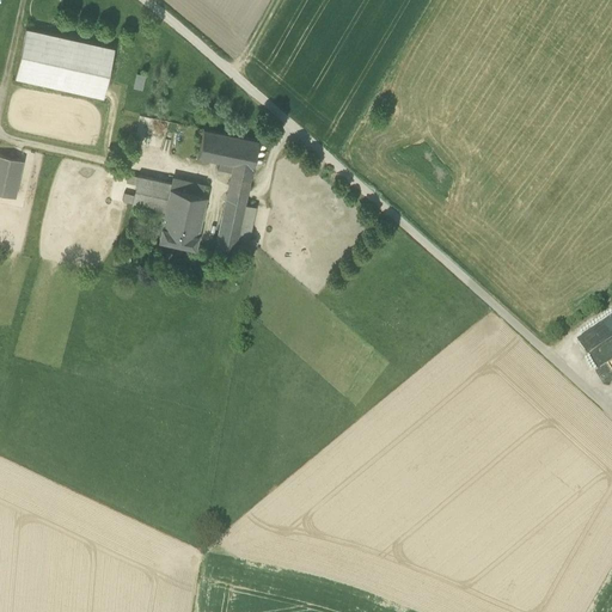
[(14,78),(104,97),(115,48),(25,28),(14,78)]
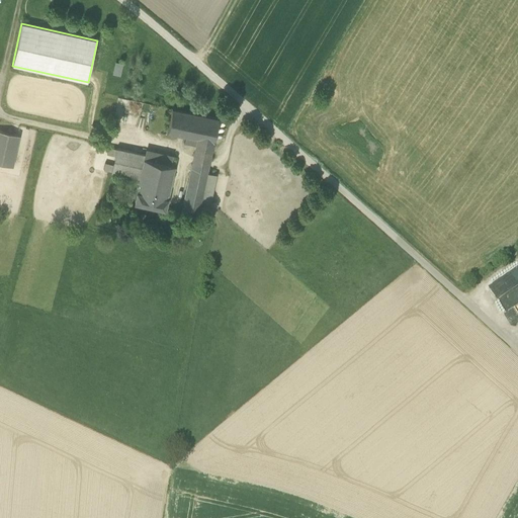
[(120,74),(122,63),(115,62),(113,73),(120,74)]
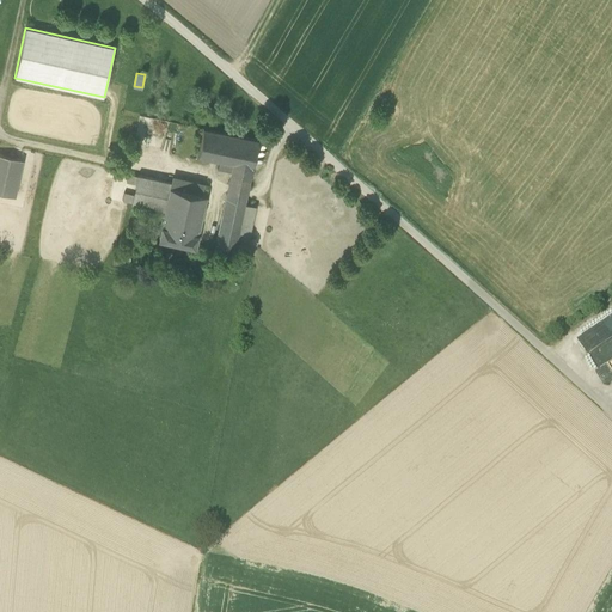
[(219,161),(233,164),(252,167),(258,141),(203,129),(197,157),(219,161)]
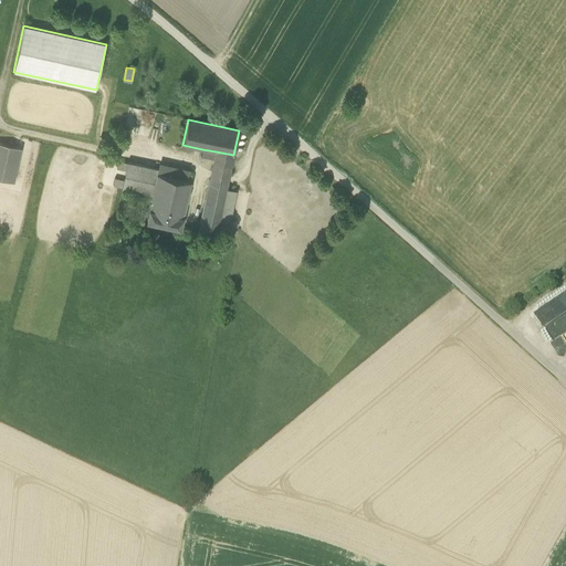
[(0,179),(11,182),(14,167),(19,148),(0,143),(0,179)]
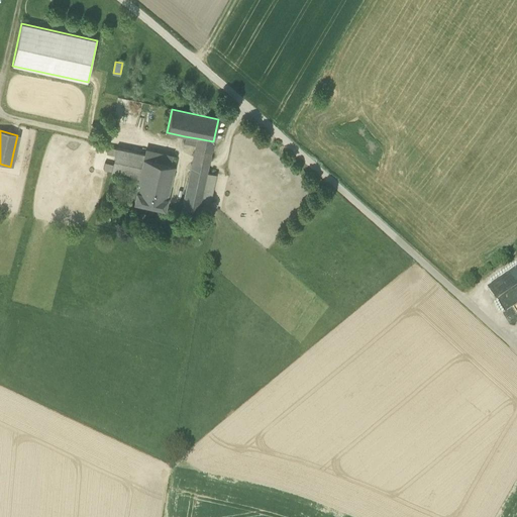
[(184,143),(195,146),(197,138),(185,136),(184,143)]
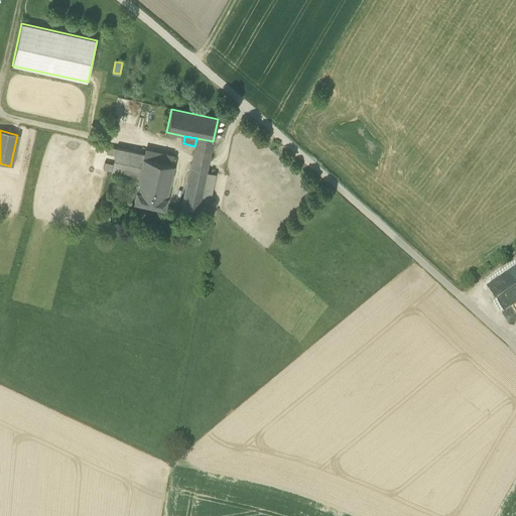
[(195,146),(192,155),(209,159),(213,141),(197,138),(195,146)]
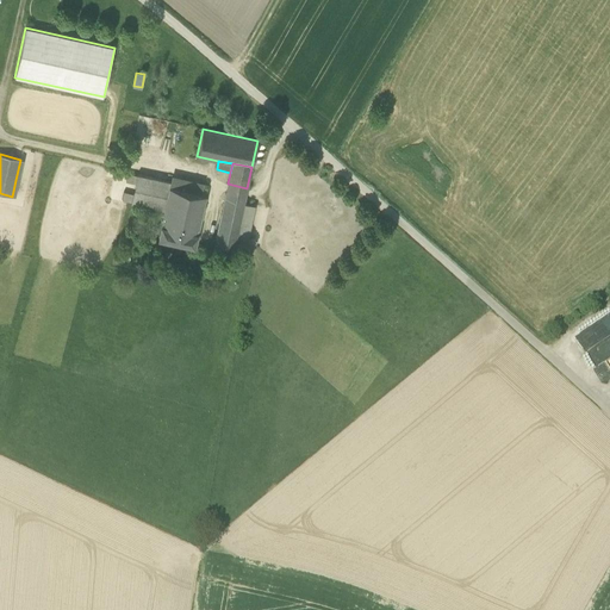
[(165,211),(165,210),(169,188),(170,182),(137,175),(137,176),(131,204),(165,211)]
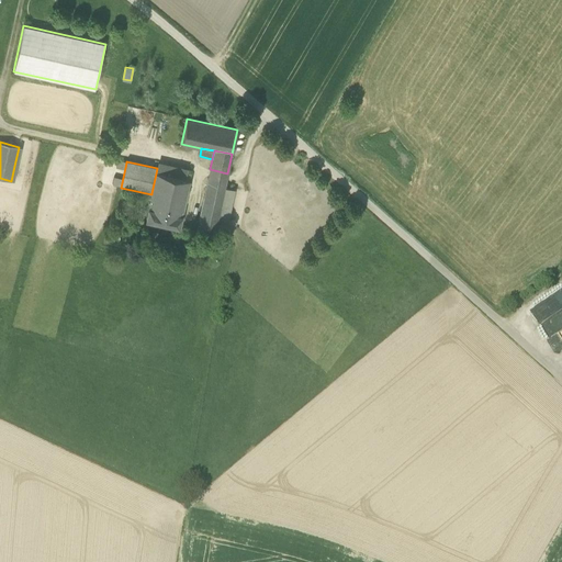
[(188,169),(158,163),(157,168),(156,173),(186,180),(188,169)]
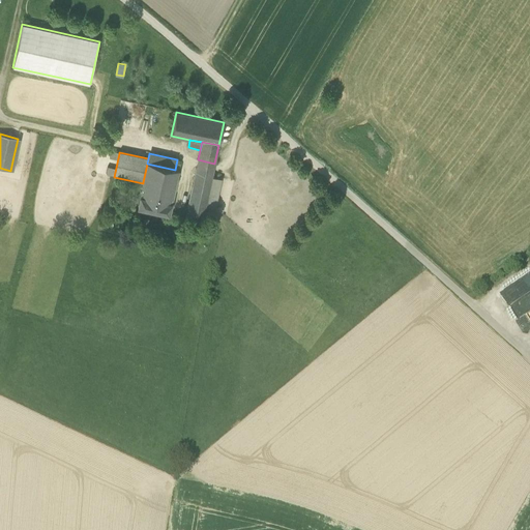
[(198,159),(196,169),(212,173),(214,164),(198,159)]
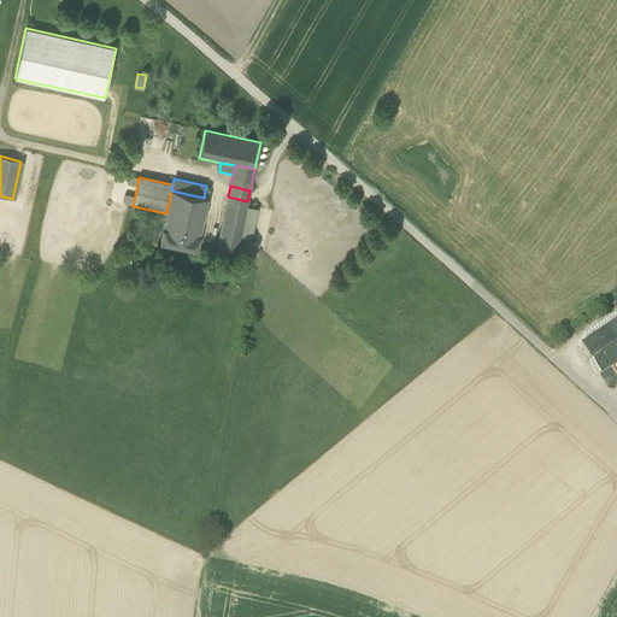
[(204,198),(171,191),(166,212),(203,221),(209,199),(204,198)]
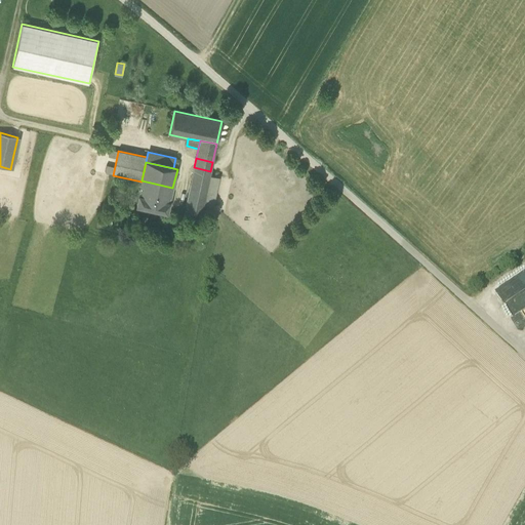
[(209,175),(210,171),(194,167),(185,212),(201,216),(202,209),(209,175)]
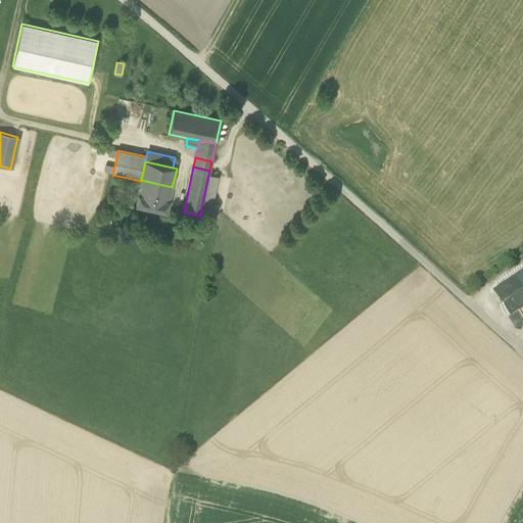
[(219,177),(208,175),(201,208),(211,210),(219,177)]
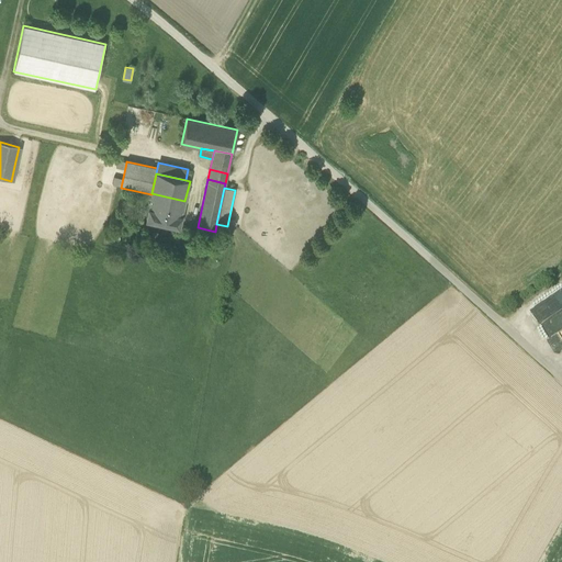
[(146,221),(179,227),(184,201),(152,193),(152,194),(146,221)]
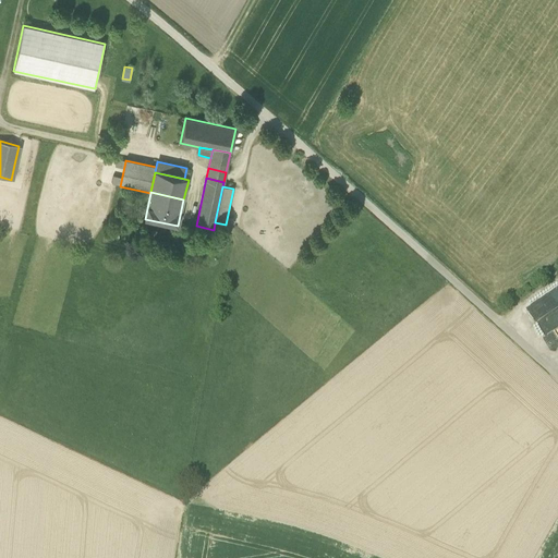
[(557,287),(526,306),(540,327),(545,324),(543,318),(557,308),(557,287)]
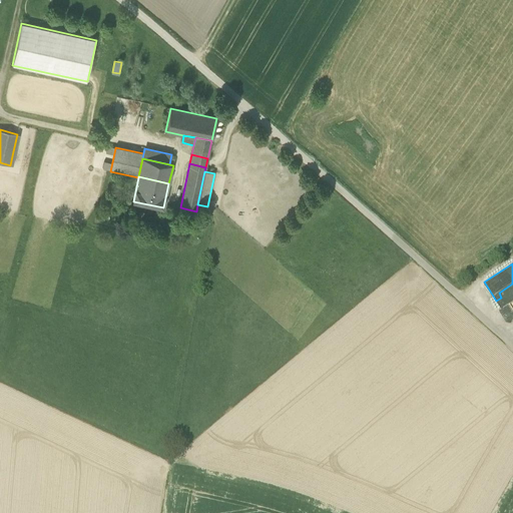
All buildings are outlined.
